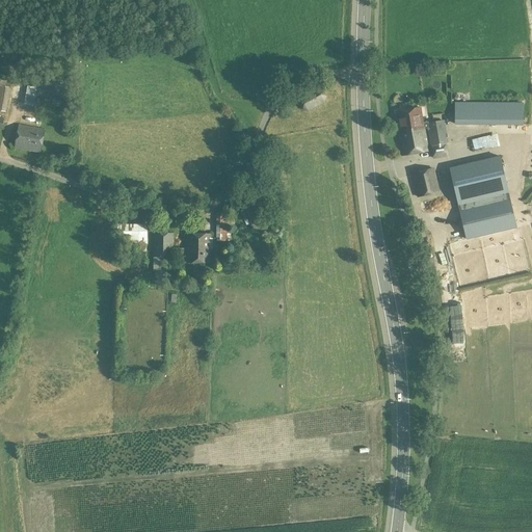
[(0,111),(6,112),(10,88),(0,86),(0,111)]
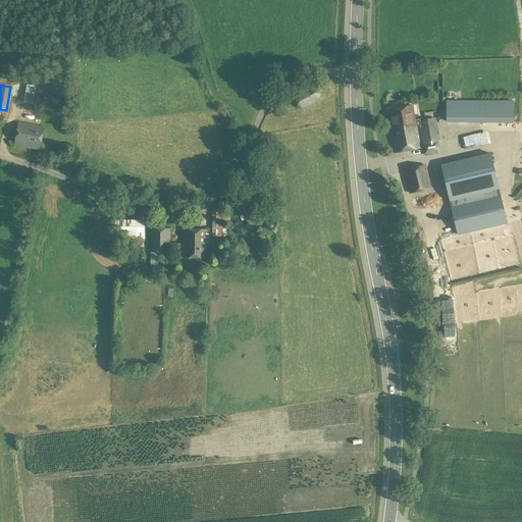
[(27,87),(24,104),(52,108),(54,90),(27,87)]
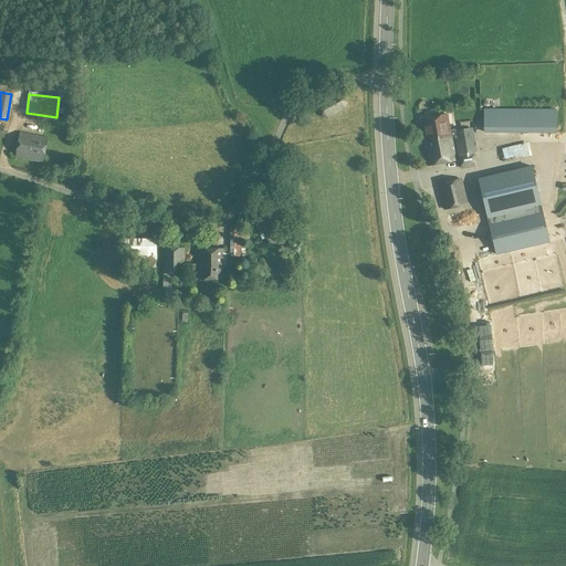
[(336,97),(320,107),(317,113),(321,118),(327,121),(344,111),(345,105),(343,98),(336,97)]
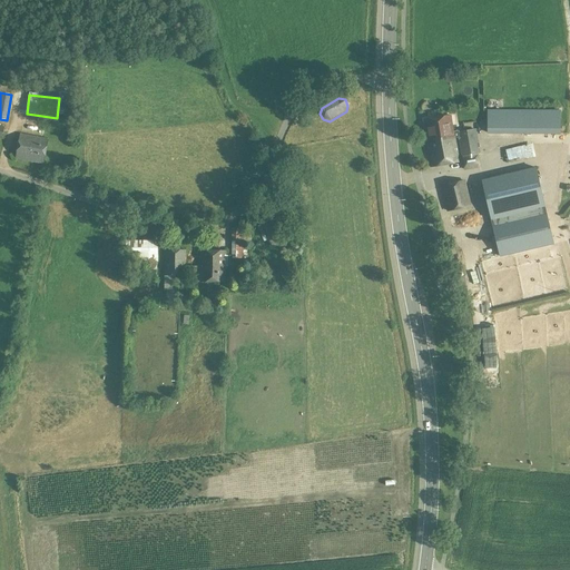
[(489,110),(489,134),(561,135),(561,110),(489,110)]
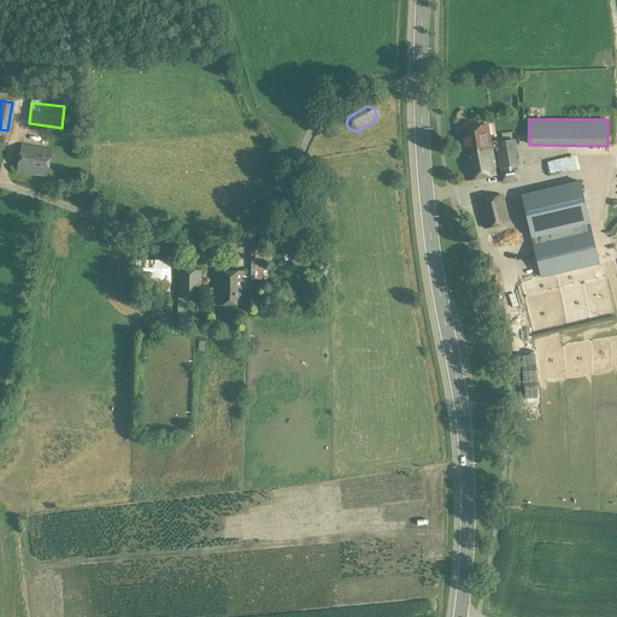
[(519,168),(516,141),(498,144),(498,142),(492,144),(488,125),(459,130),(468,180),(498,175),(493,152),(498,151),(501,170),(500,170),(503,183),(504,184),(519,182),(519,180),(521,180),(518,168),(519,168)]
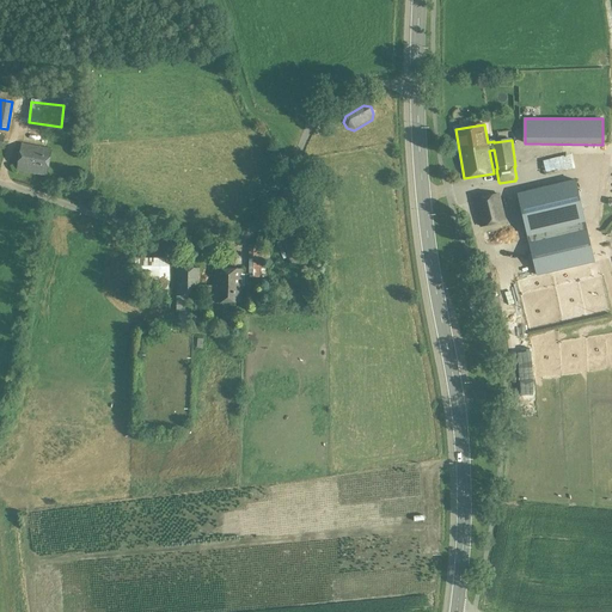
[(23,145),(18,171),(47,176),(51,151),(46,150),(46,145),(56,146),(59,134),(38,130),(35,147),(23,145)]
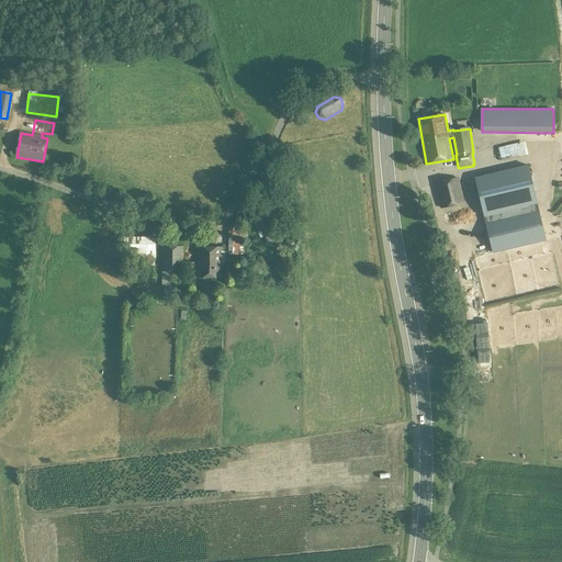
[(527,138),(486,145),(491,169),(542,159),(540,145),(529,147),(527,138)]
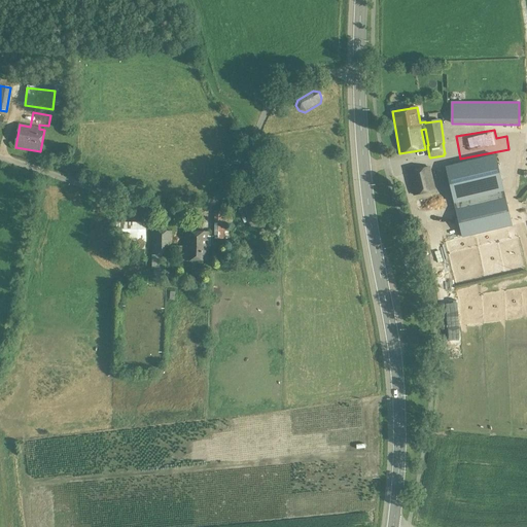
[(446,165),(456,210),(455,210),(462,238),(513,226),(505,198),(496,154),(457,163),(446,165)]
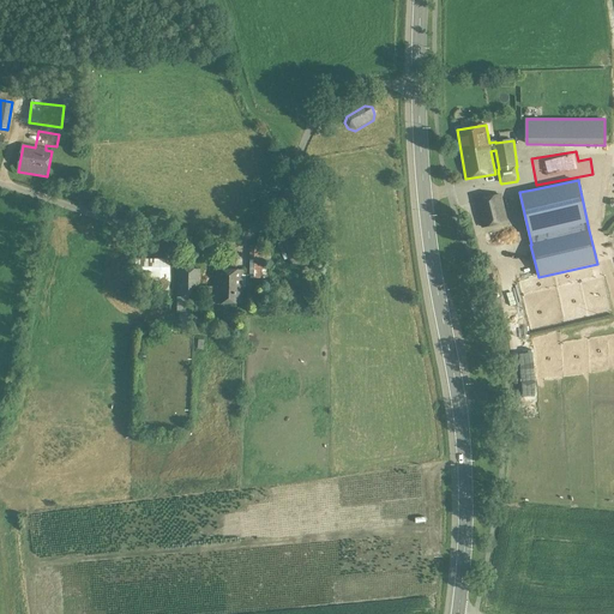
[(501,197),(476,202),(483,228),(507,223),(501,197)]
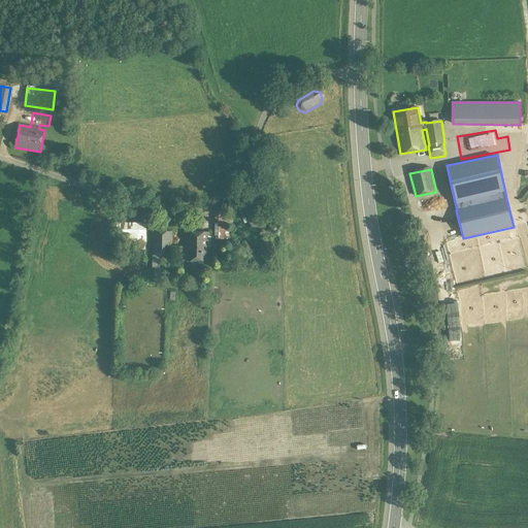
[(259,226),(251,204),(243,207),(244,207),(250,222),(253,229),(259,226)]
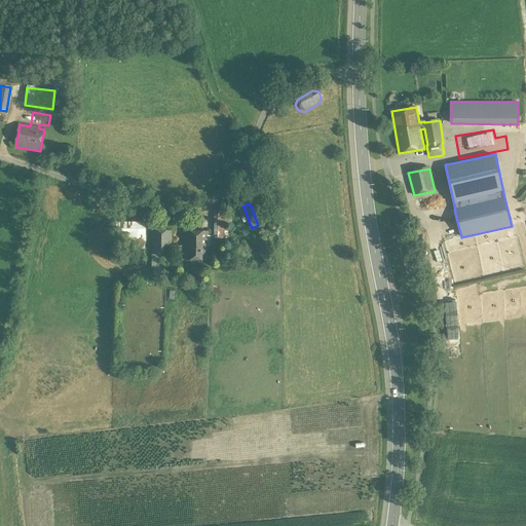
[(229,212),(216,211),(215,239),(229,239),(229,227),(233,226),(233,222),(232,222),(232,213),(229,213),(229,212)]
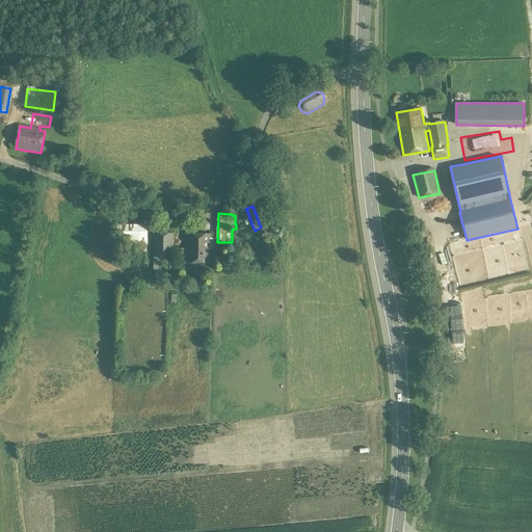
[(130,229),(130,241),(140,240),(141,254),(151,253),(149,221),(135,221),(135,228),(130,229)]
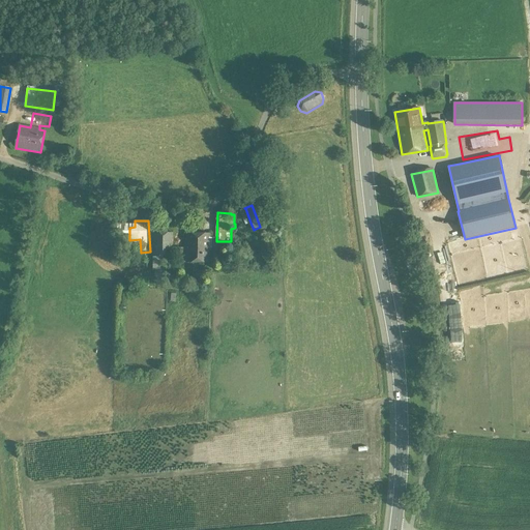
[(187,254),(187,247),(173,247),(174,233),(154,232),(153,270),(165,270),(166,260),(173,260),(174,255),(181,255),(181,254),(187,254)]
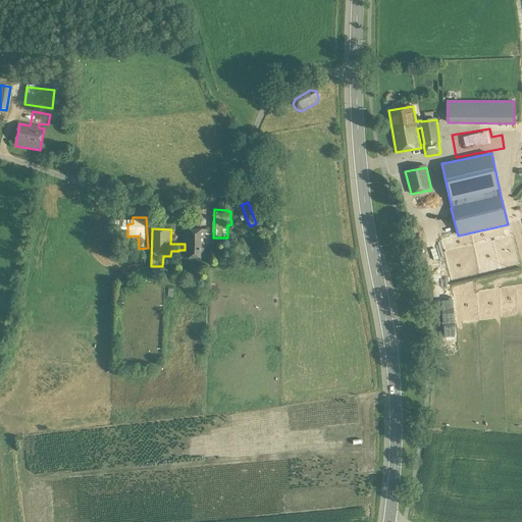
[(208,229),(185,229),(185,244),(185,250),(184,259),(207,260),(208,229)]
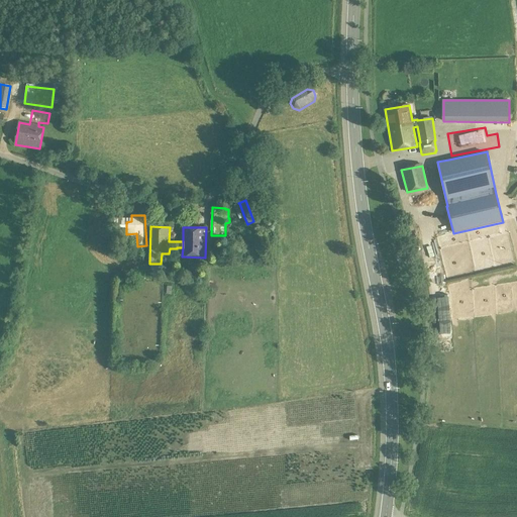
[(143,254),(134,253),(133,263),(143,263),(143,254)]
